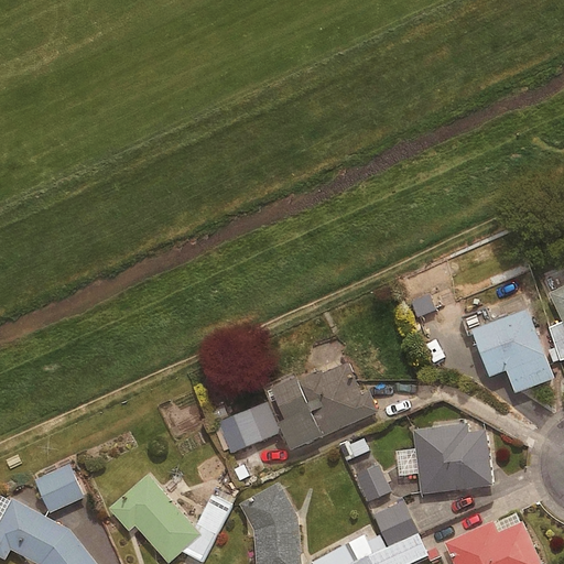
[(563,285),(549,293),(563,325),(563,285)]
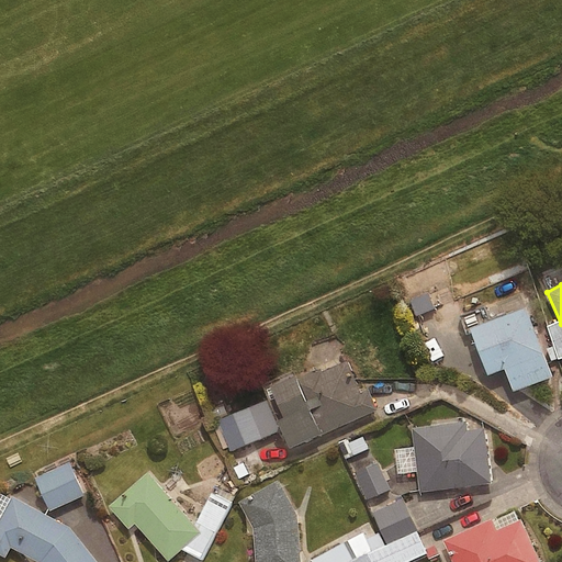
[(552,377),(525,306),(469,328),(487,375),(504,369),(513,392),(552,377)]
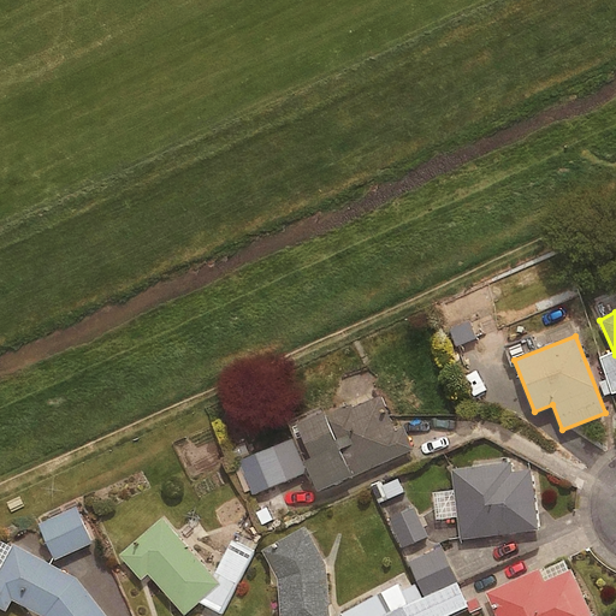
[(394,432),(378,396),(350,408),(349,407),(325,418),(323,413),(295,425),(324,489),(413,449),(403,428),(394,432)]
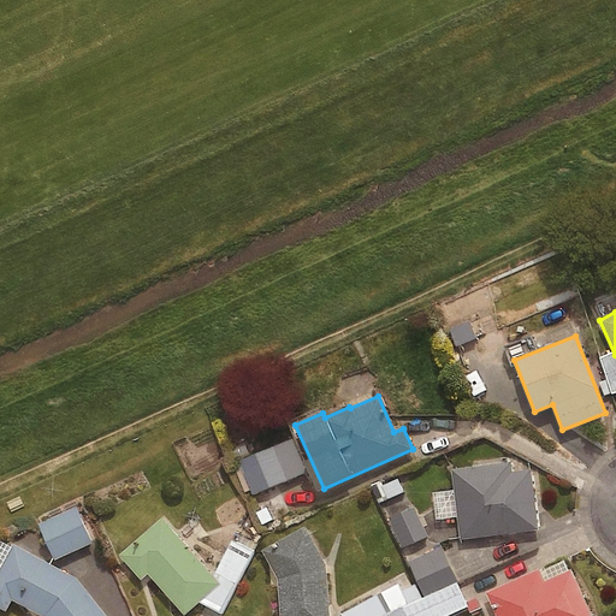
[(308,473),(295,440),(241,463),(255,496),(308,473)]
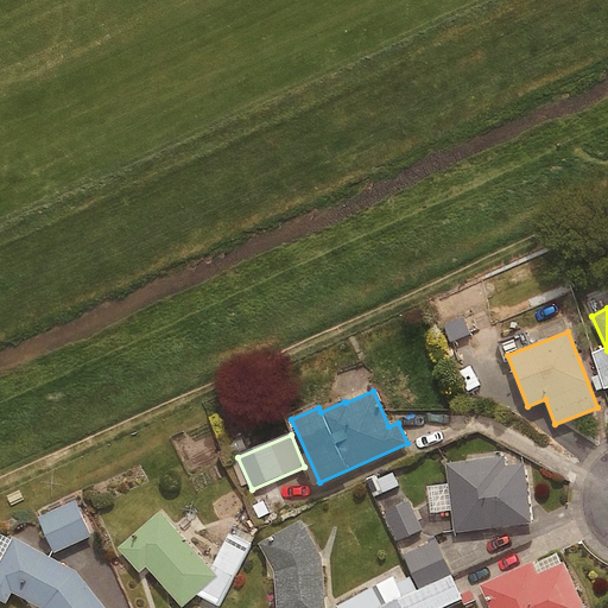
[(504,456),(445,463),(454,532),(531,523),(523,463),(505,466),(504,456)]
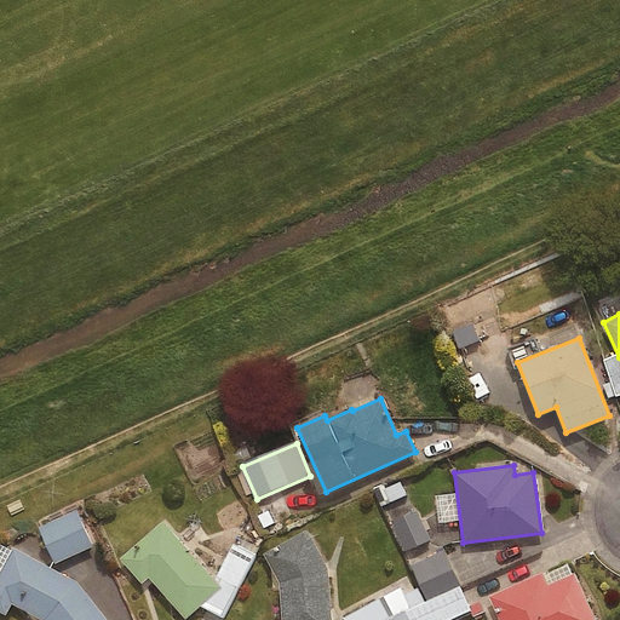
[(403,480),(379,489),(386,506),(409,498),(403,480)]
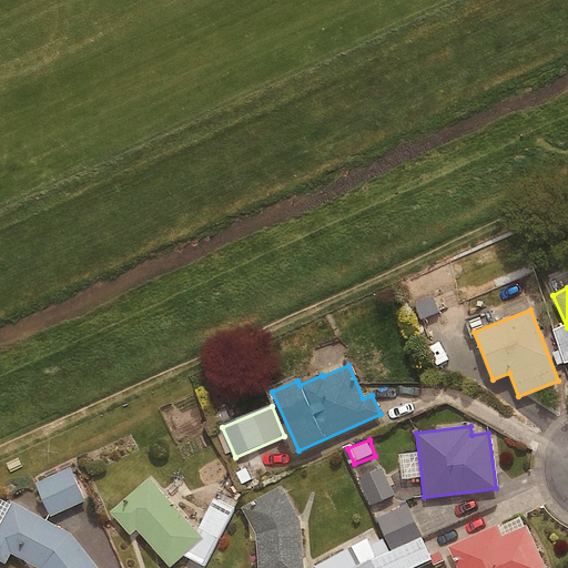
[(395,496),(378,459),(356,470),(372,506),(395,496)]
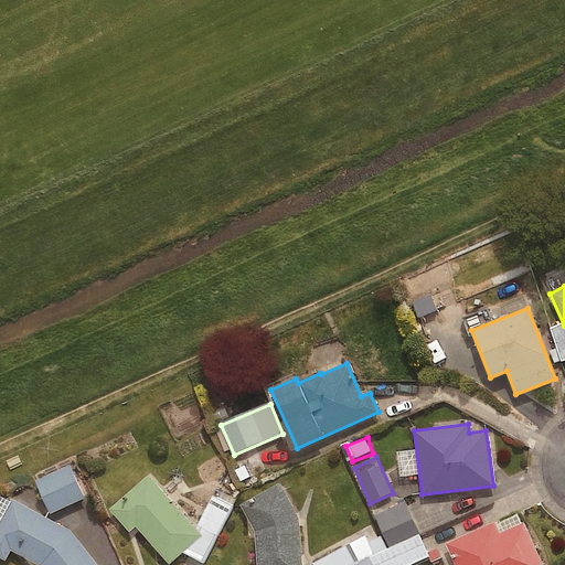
[(86,499),(73,467),(39,482),(53,514),(86,499)]
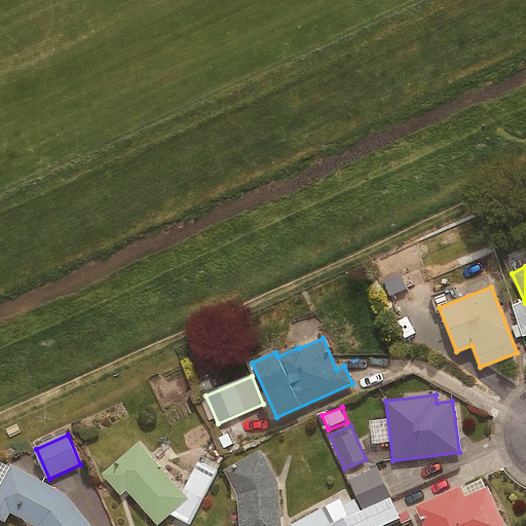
[(138,442),(101,474),(119,495),(125,490),(156,525),(188,499),(138,442)]
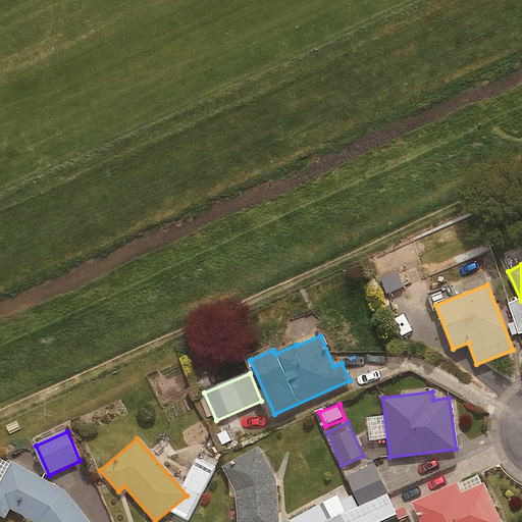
[(258,447),(222,467),(235,490),(237,521),(278,521),(275,478),(258,447)]
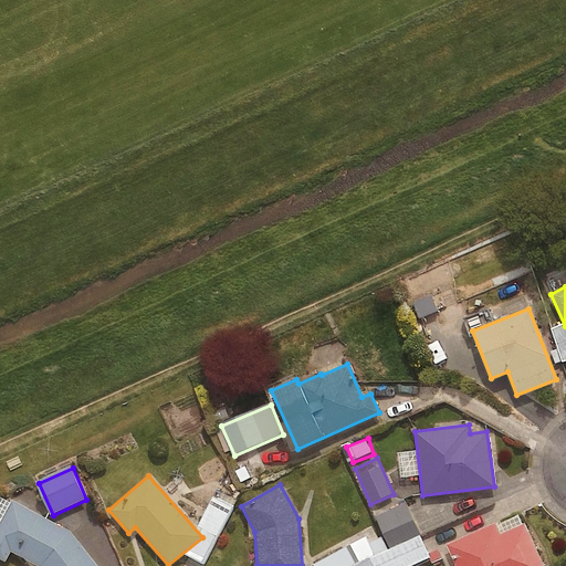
[(13,495),(0,519),(0,555),(7,559),(13,548),(43,564),(44,565),(102,565),(72,527),(13,495)]
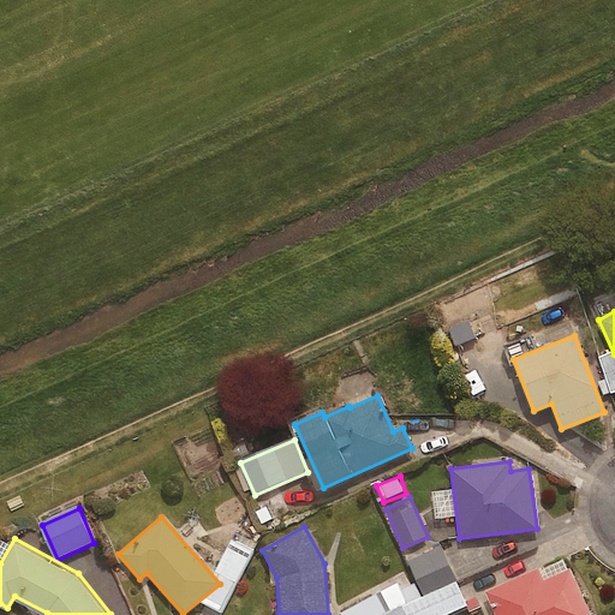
[(537,568),(484,592),(494,614),(589,614),(569,568),(543,580),(537,568)]
